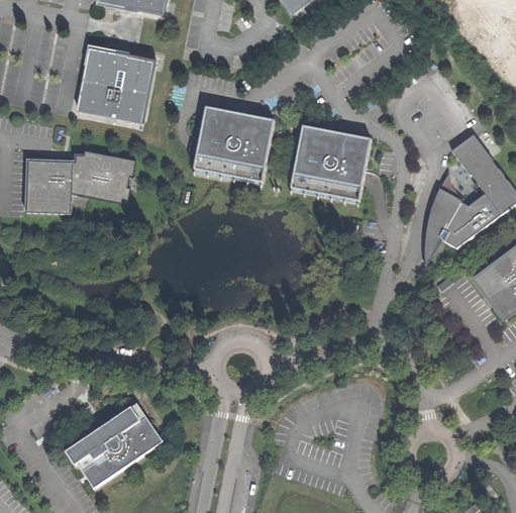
[(164,9),(165,0),(119,0),(164,9)]
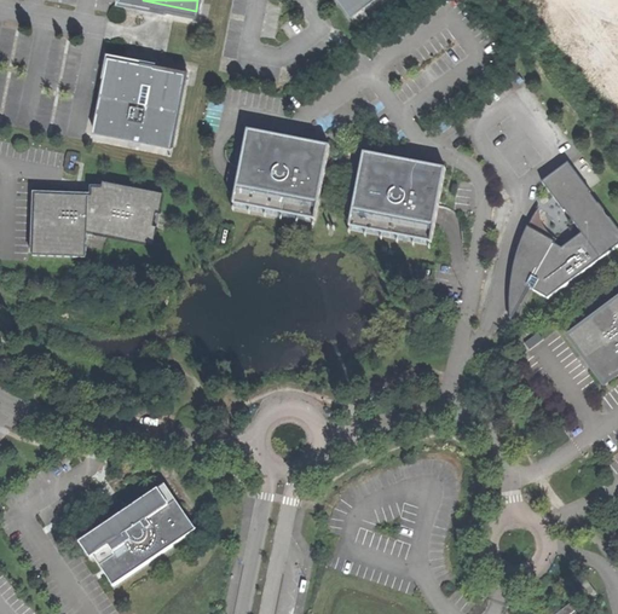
[(344,0),(354,13),(371,0),(344,0)]
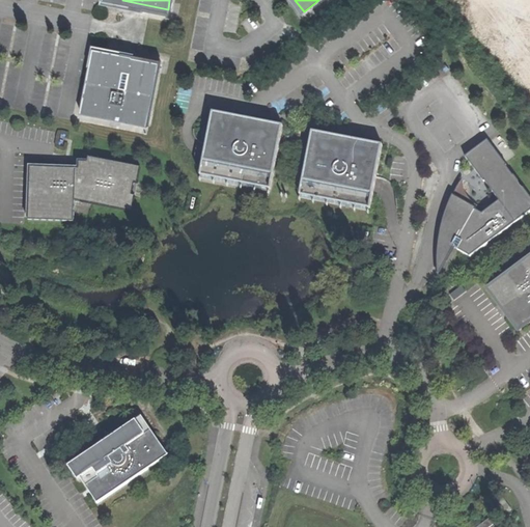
[(145,121),(159,56),(91,43),(79,108),(108,114),(109,108),(119,110),(118,116),(145,121)]
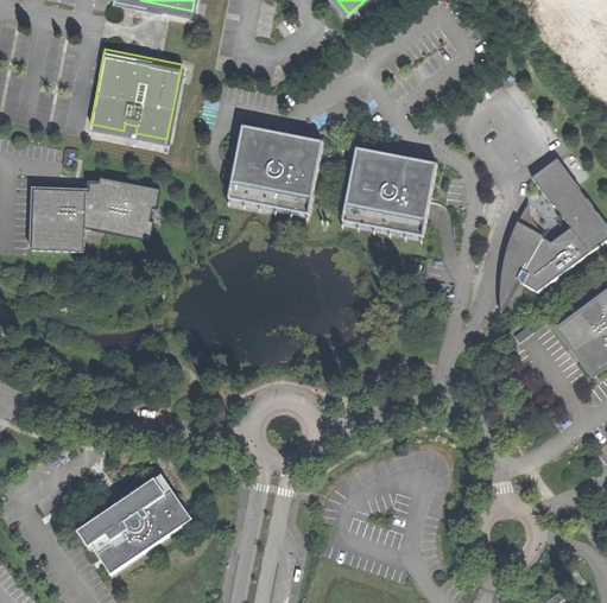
[(226,196),(307,213),(321,140),(288,133),(286,141),(278,140),(273,139),(274,131),(241,124),(226,196)]
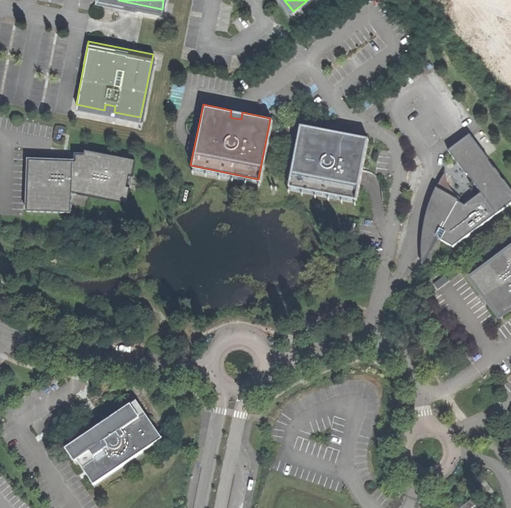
[(242,112),(231,110),(230,117),(234,118),(241,119),(242,112)]
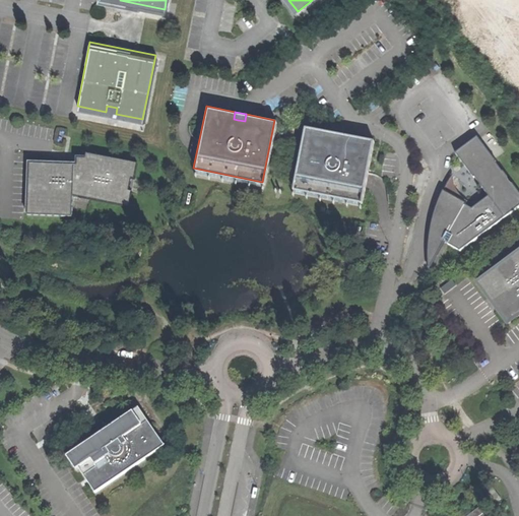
[(331,131),(303,125),(290,187),(359,201),(372,138),(343,133),(341,140),(334,139),(330,138),(331,131)]
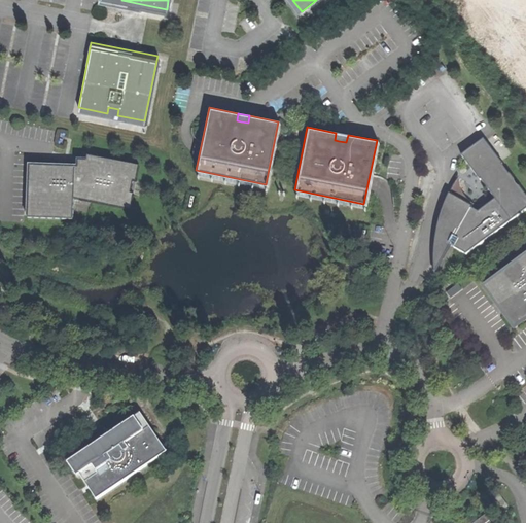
[(348,135),(336,133),(335,140),(339,141),(346,142),(348,135)]
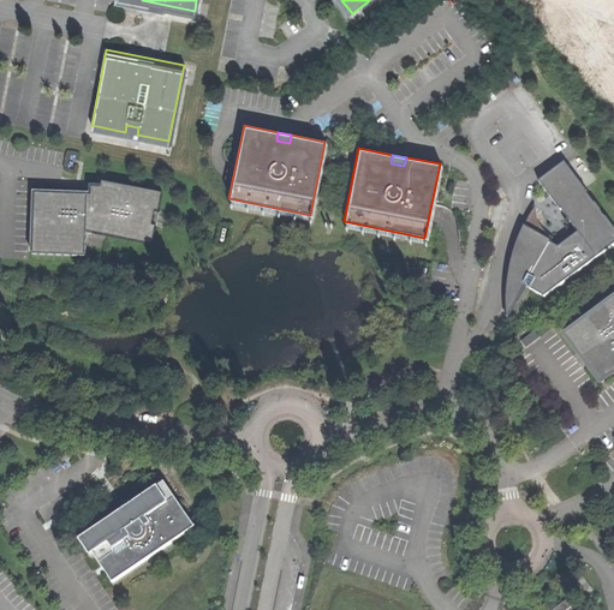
[(613,238),(613,232),(560,160),(535,179),(573,229),(553,244),(547,239),(520,227),(508,258),(505,276),(504,293),(505,315),(524,283),(541,292),(613,238)]
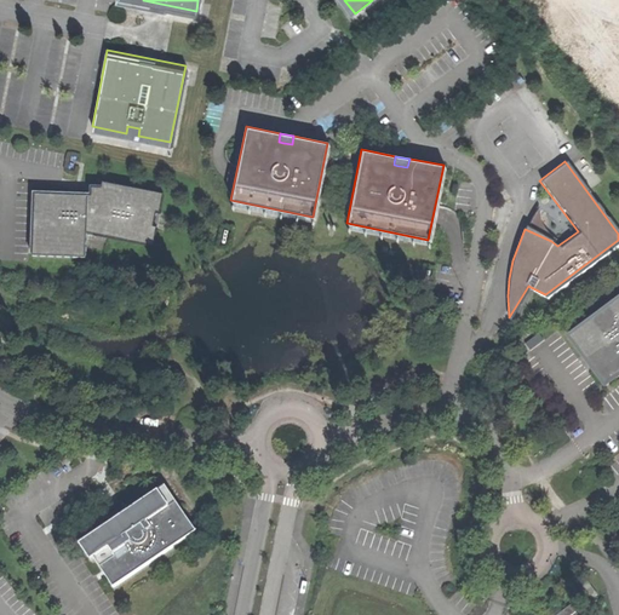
[(162,190),(101,179),(96,202),(85,201),(86,193),(33,190),(30,253),(84,254),(85,230),(150,243),(155,224),(152,223),(154,208),(158,210),(162,190)]
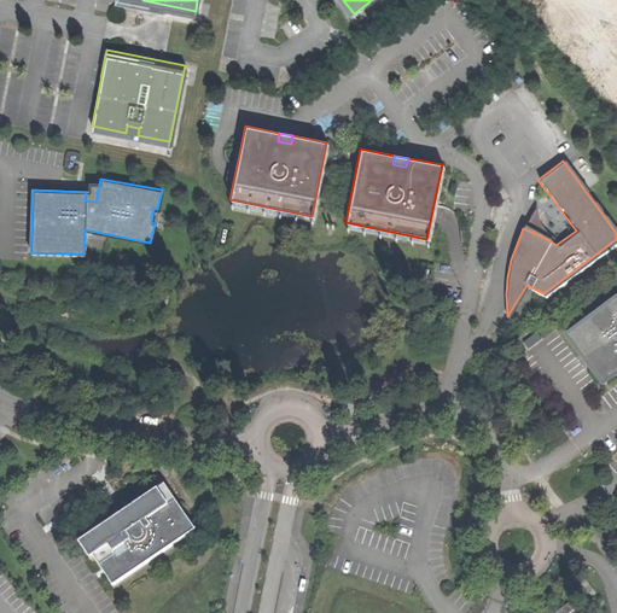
[(599,305),(564,332),(585,360),(600,380),(616,367),(616,291),(611,296),(613,298),(600,308),(599,305)]
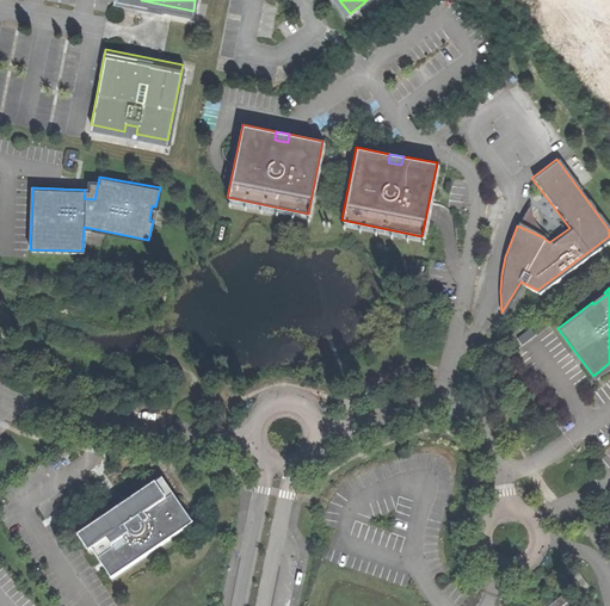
[(106,575),(188,519),(159,474),(123,499),(74,532),(85,549),(88,546),(106,575)]
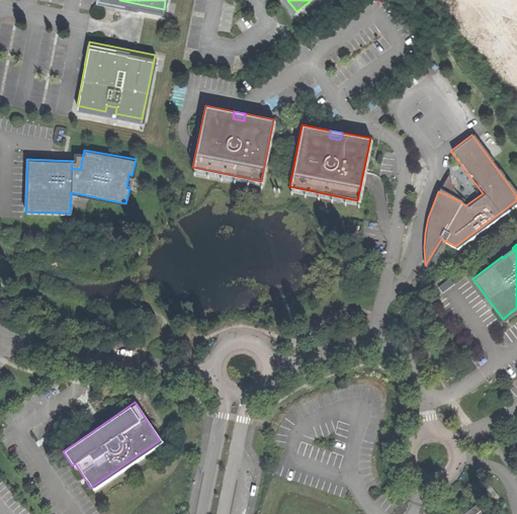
[(487,498),(495,492),(489,483),(480,489),(487,498)]
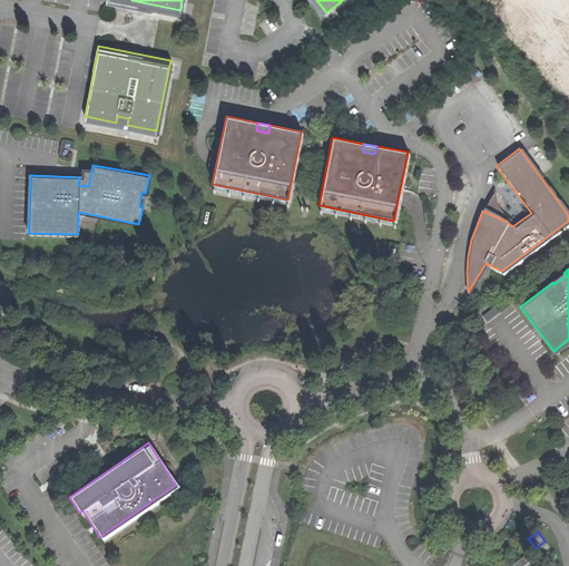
[(531,565),(520,552),(507,562),(510,565),(531,565)]
